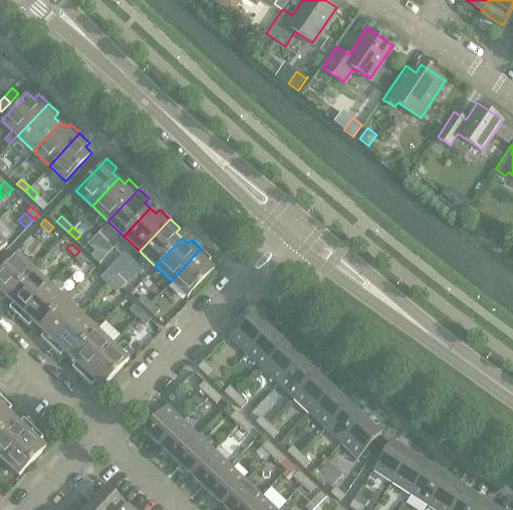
[(214,268),(207,262),(211,258),(201,248),(171,281),(187,296),(214,268)]
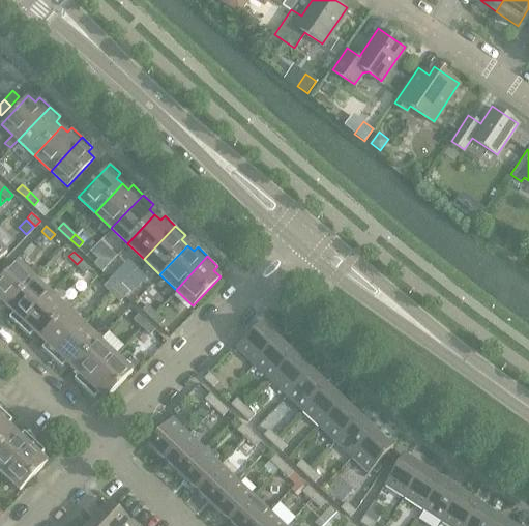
[(93,262),(103,269),(107,264),(98,257),(93,262)]
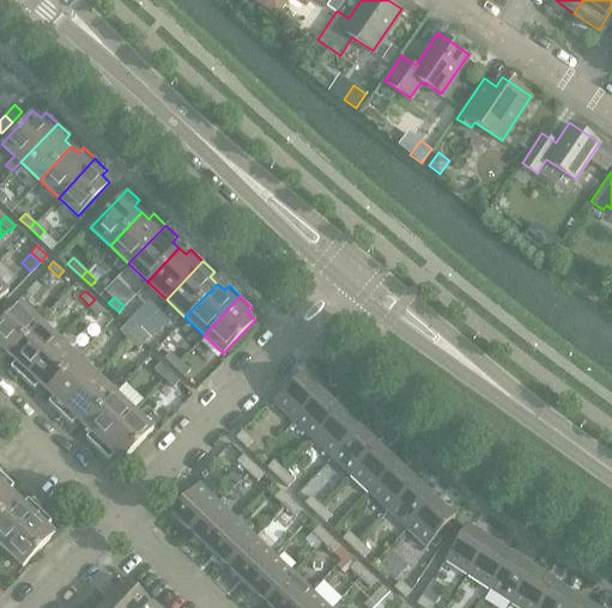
[(98,315),(104,309),(95,299),(89,305),(98,315)]
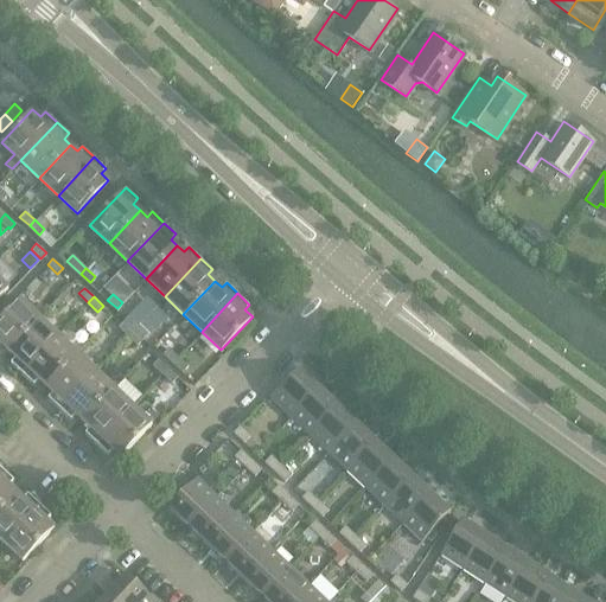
[(39,316),(20,299),(0,319),(0,344),(1,344),(8,350),(39,316)]
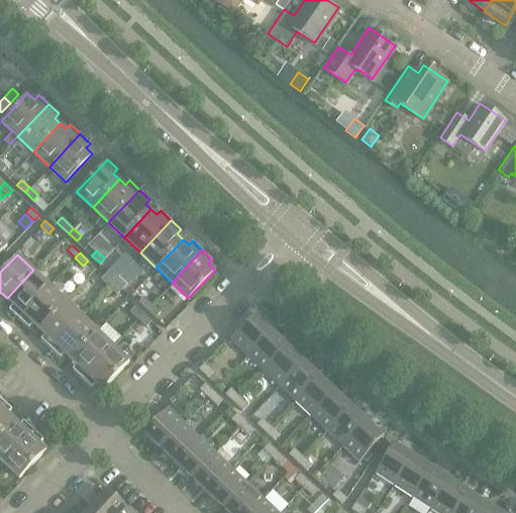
[(118,276),(110,268),(105,273),(113,281),(118,276)]
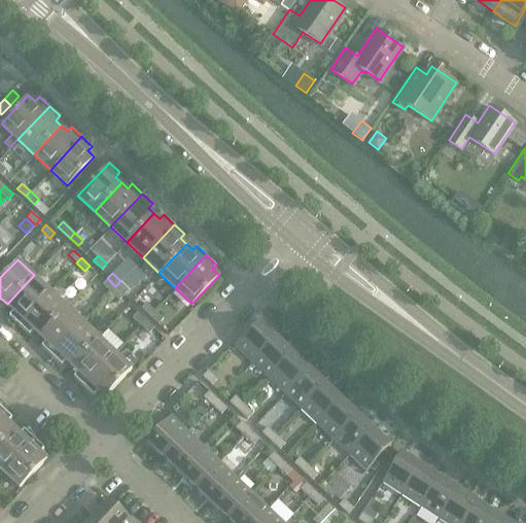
[(50,290),(34,275),(7,304),(12,309),(8,314),(19,323),(50,290)]
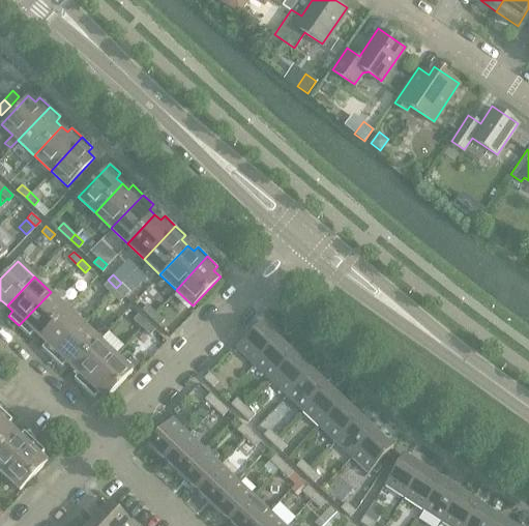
[(112,293),(116,288),(108,280),(103,285),(112,293)]
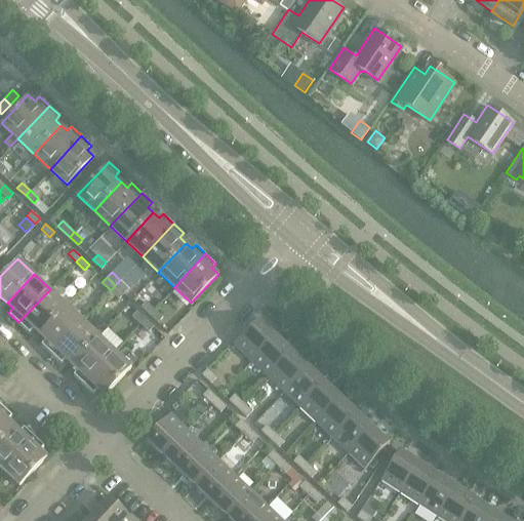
[(120,280),(115,285),(123,292),(128,287),(120,280)]
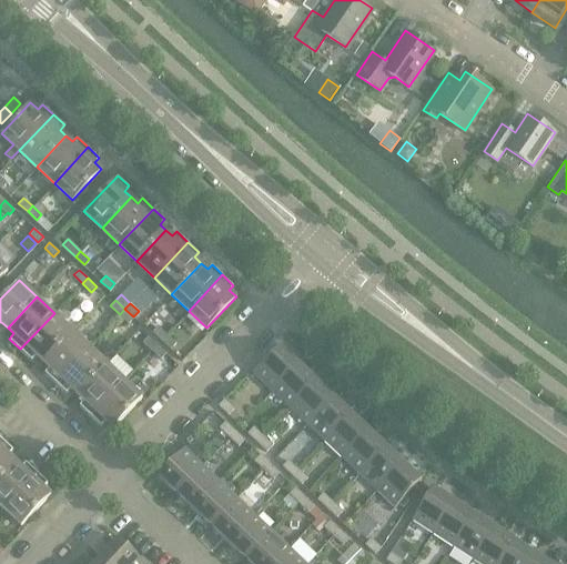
[(120,314),(129,322),(133,316),(124,309),(120,314)]
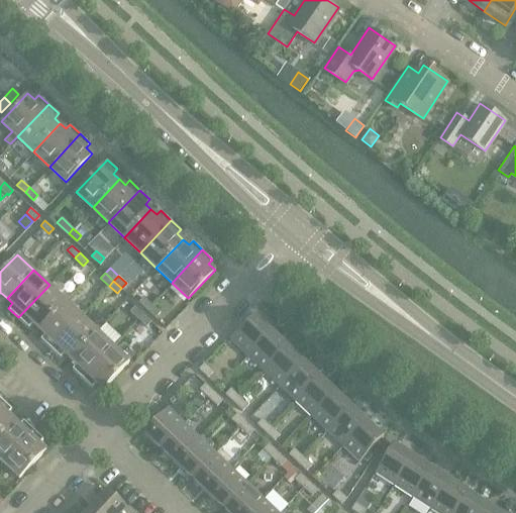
[(65,300),(49,285),(18,317),(28,327),(32,322),(38,328),(65,300)]
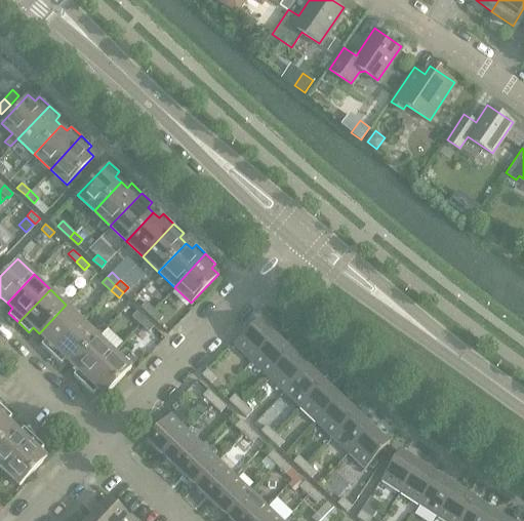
[(155,308),(146,299),(140,305),(150,313),(155,308)]
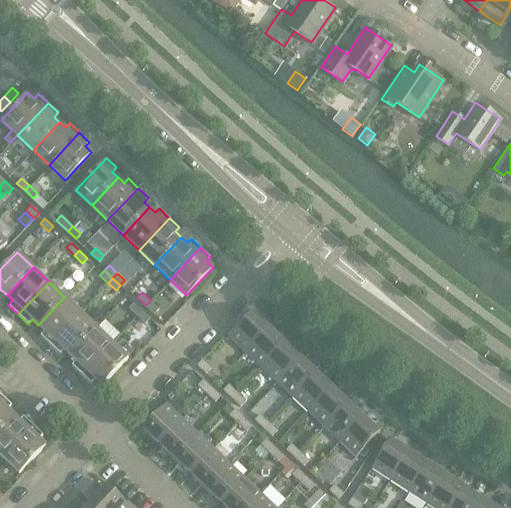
[(80,312),(64,297),(38,325),(44,330),(40,334),(50,344),(80,312)]
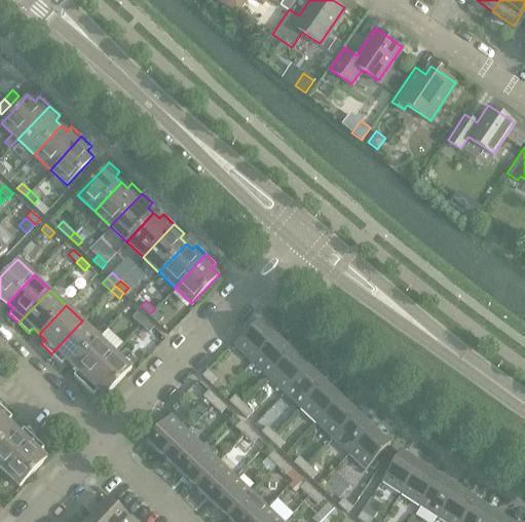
[(155,308),(150,313),(157,322),(162,315),(155,308)]
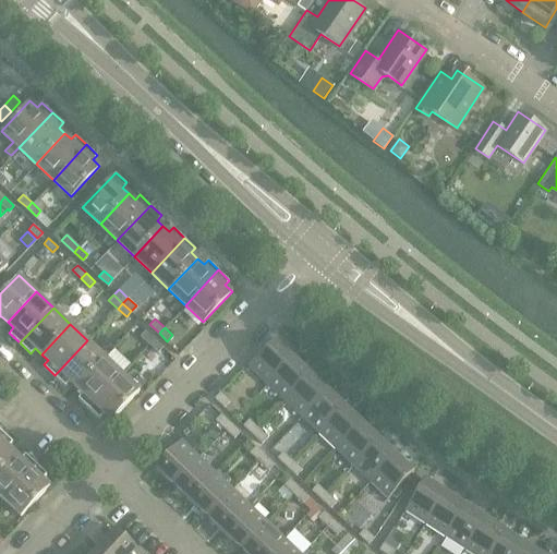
[(149,342),(155,338),(145,329),(141,334),(149,342)]
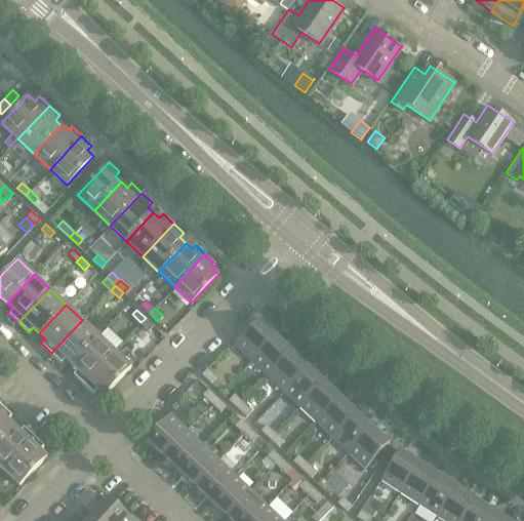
[(149,330),(153,325),(146,318),(140,322),(149,330)]
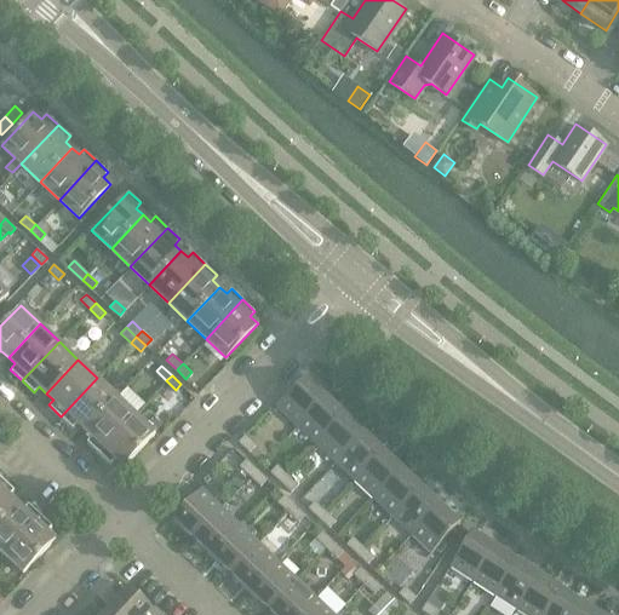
[(326,395),(305,377),(278,407),(297,425),(326,395)]
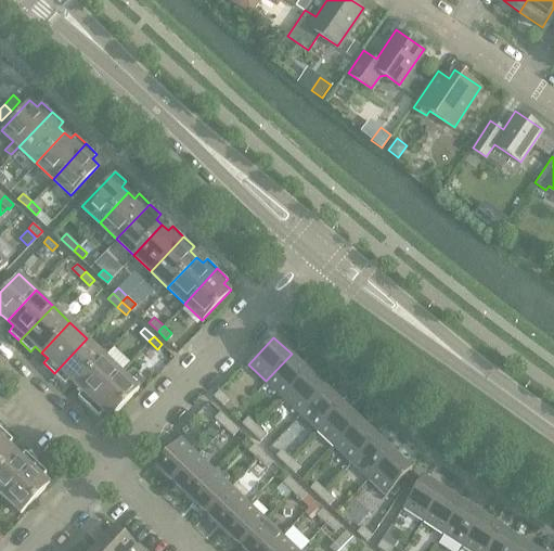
[(104,354),(87,338),(54,373),(65,383),(69,379),(75,384),(104,354)]
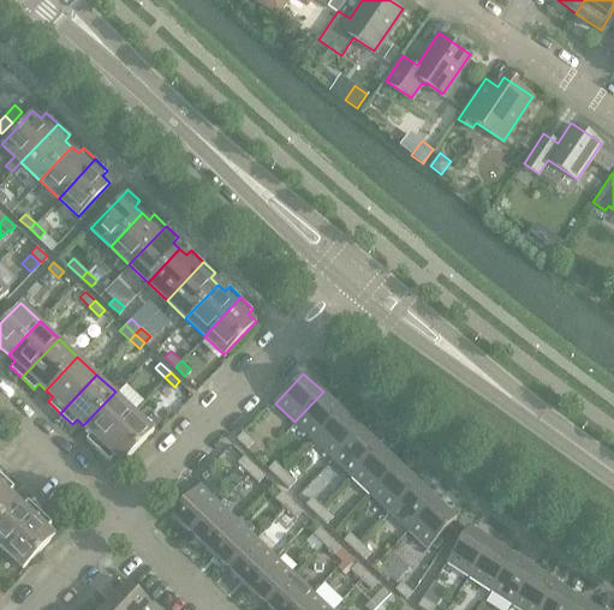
[(135,410),(115,392),(83,425),(90,432),(85,437),(97,449),(135,410)]
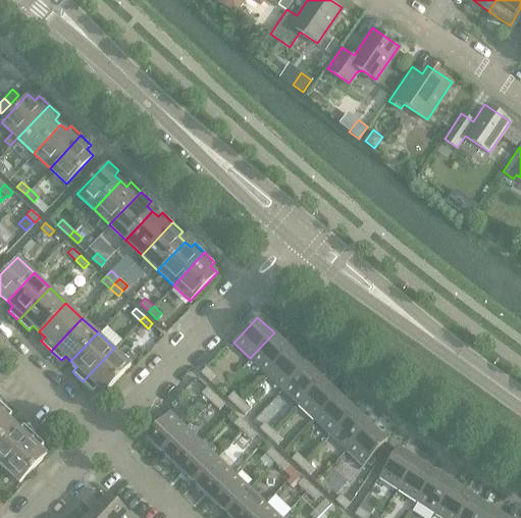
[(290,348),(274,332),(250,358),(266,373),(290,348)]
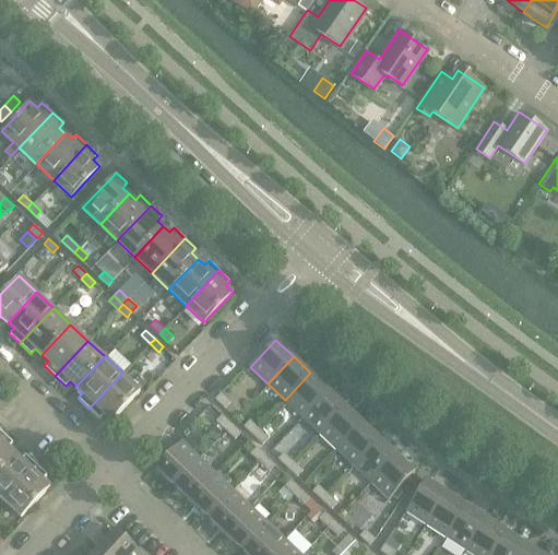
[(140,390),(122,373),(88,409),(99,418),(104,414),(111,421),(140,390)]
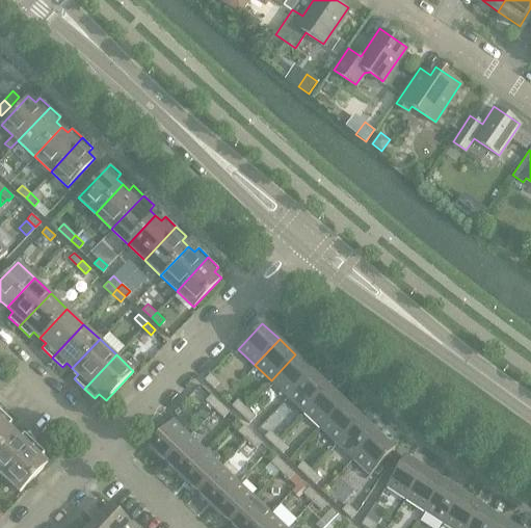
[(312,370),(295,354),(271,380),(288,396),(312,370)]
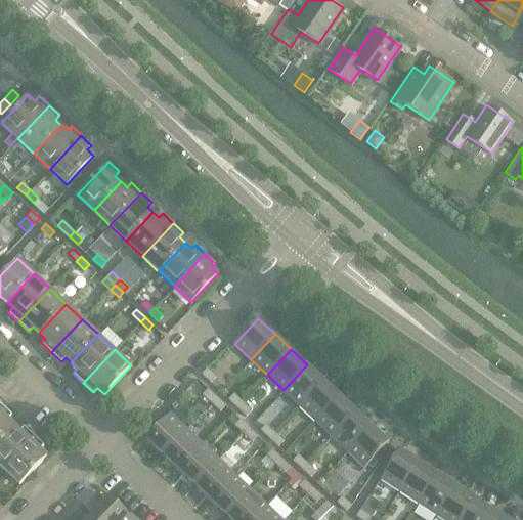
[(323,380),(307,364),(284,390),(299,405),(323,380)]
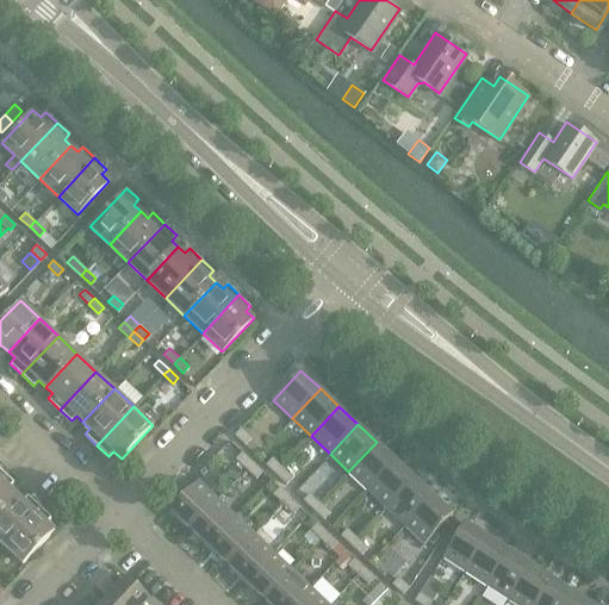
[(241,426),(234,434),(244,443),(252,437),(241,426)]
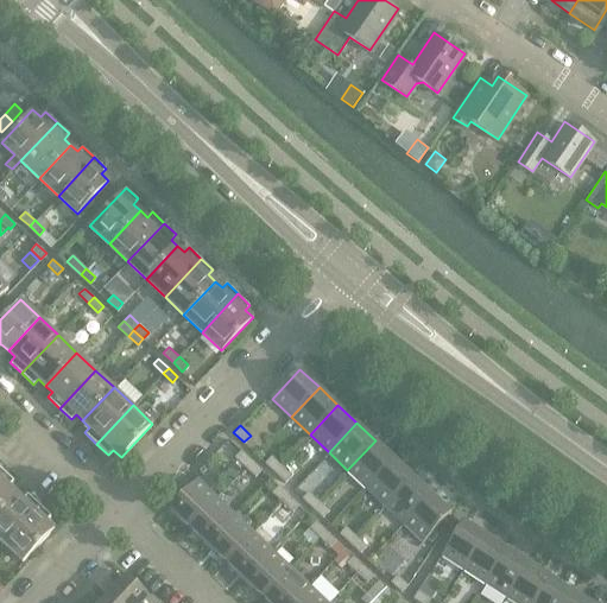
[(393,458),(375,440),(347,470),(366,487),(393,458)]
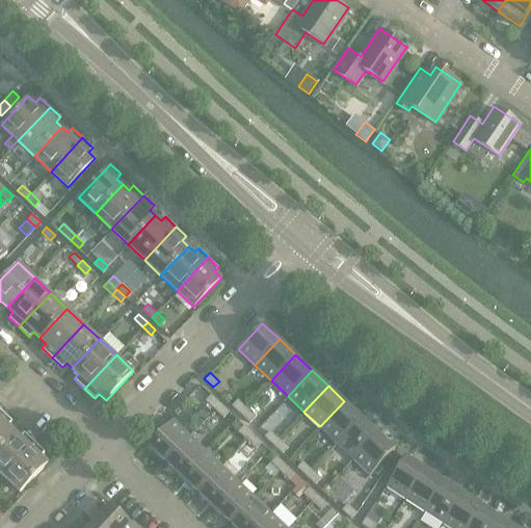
[(214,407),(220,401),(211,393),(205,399),(214,407)]
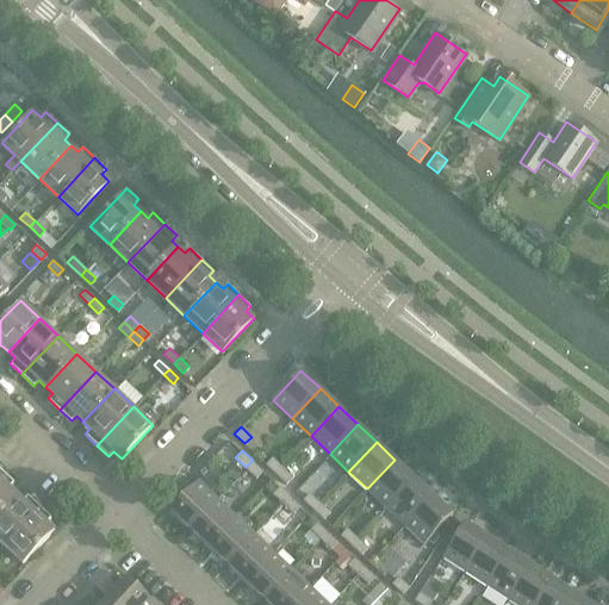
[(272,456),(265,463),(275,473),(283,466),(272,456)]
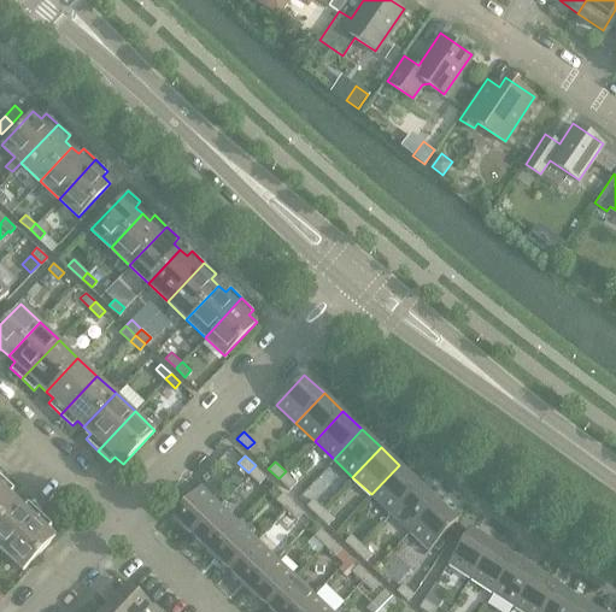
[(259,482),(265,475),(256,465),(248,472),(259,482)]
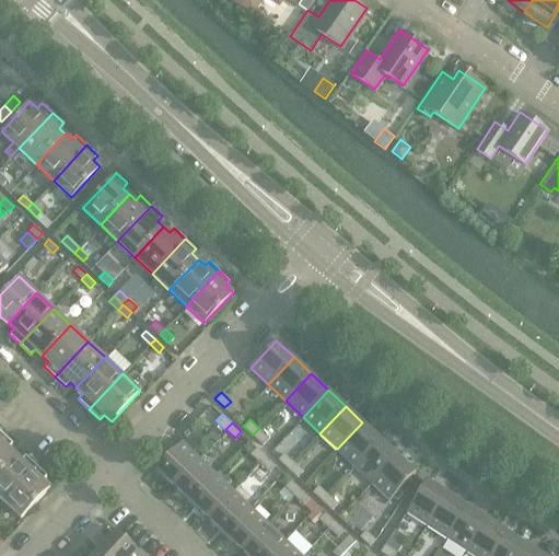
[(380,439),(362,423),(337,449),(354,465),(380,439)]
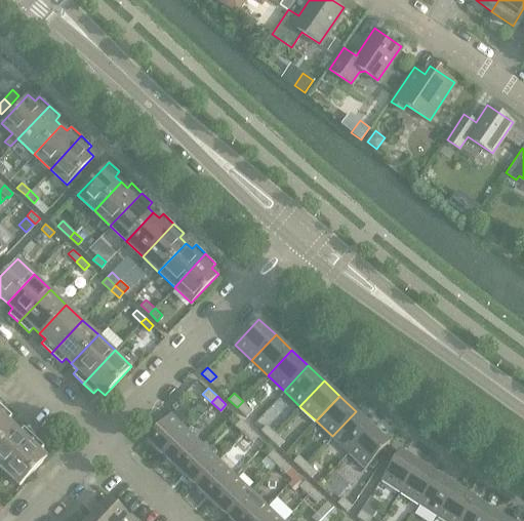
[(237,407),(246,415),(252,409),(243,401),(237,407)]
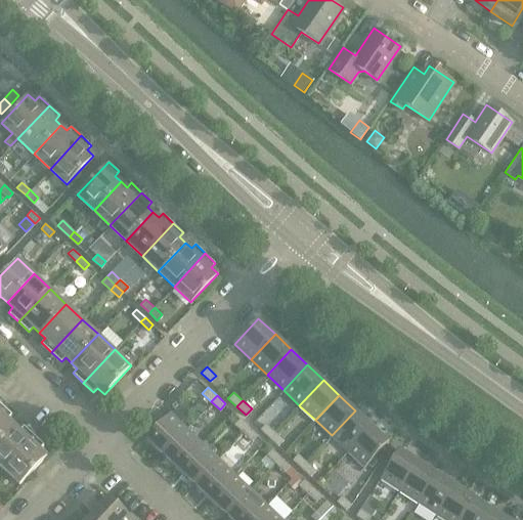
[(0,437),(13,424),(7,418),(12,414),(2,404),(0,405),(0,437)]
